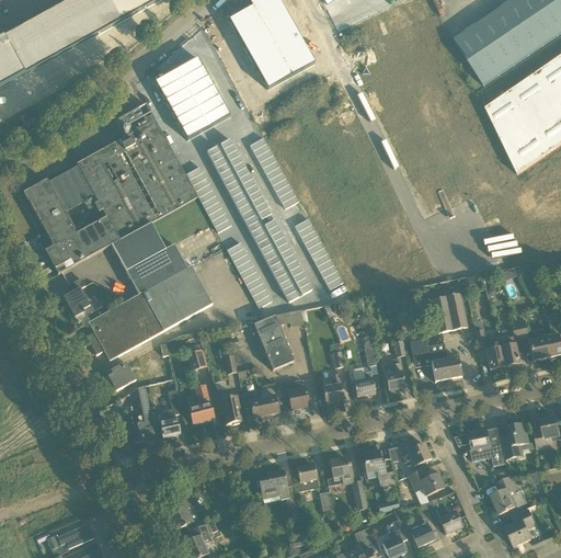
[(48,0),(0,26),(0,77),(142,0),(48,0)]
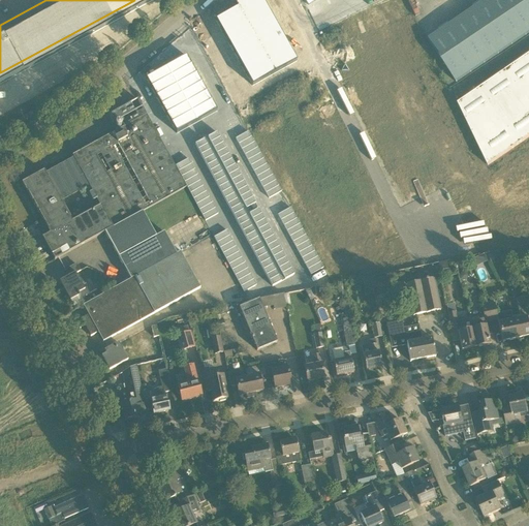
[(215,18),(252,83),(297,58),(263,0),(236,0),(235,1),(237,5),(215,18)]
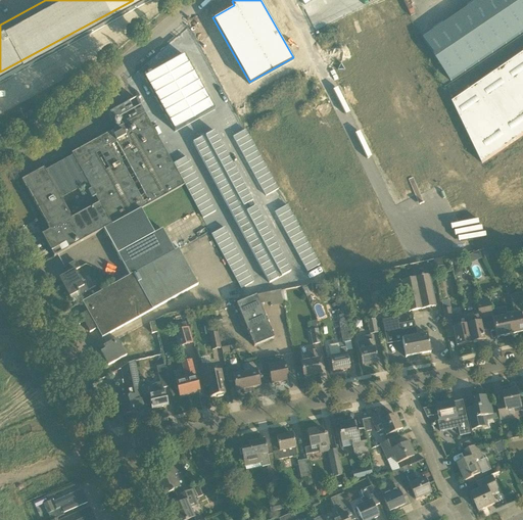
[(475,0),(423,35),(450,78),(522,29),(522,0),(475,0)]
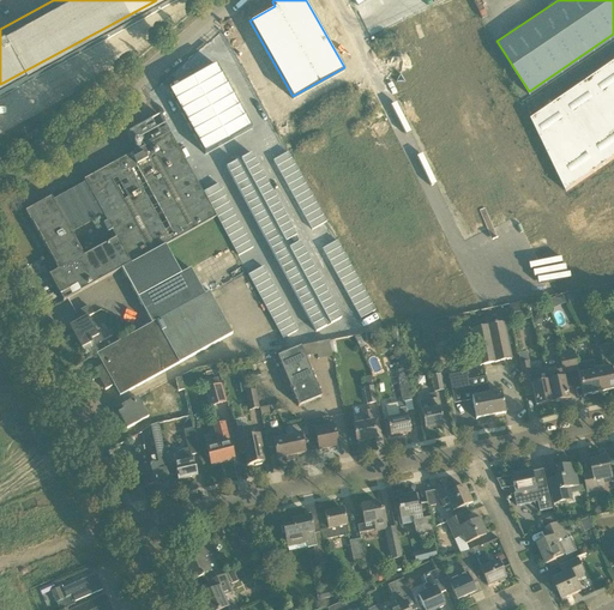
[(613,58),(530,116),(566,188),(613,155),(613,58)]
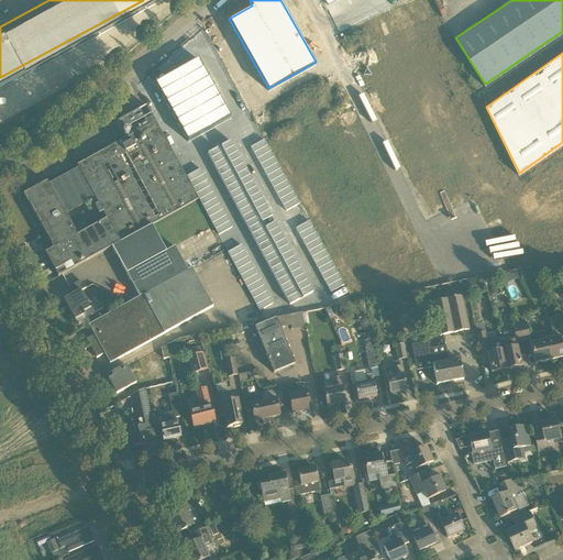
[(198,56),(155,80),(187,139),(230,114),(198,56)]
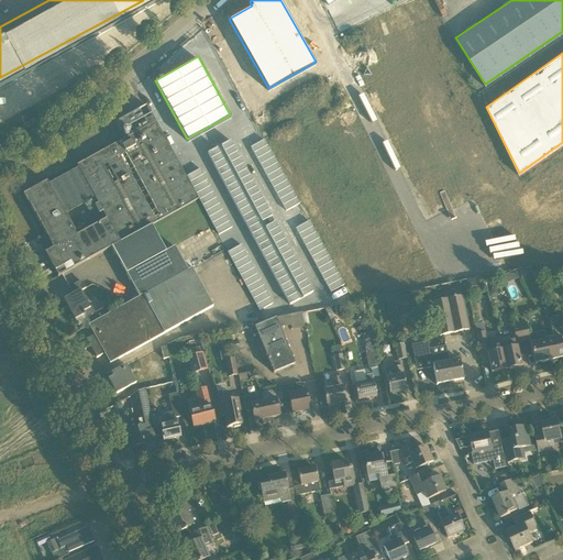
[(23,191),(44,230),(36,234),(57,274),(111,243),(112,243),(151,221),(198,195),(186,174),(146,102),(114,120),(123,136),(77,162),(78,165),(48,182),(46,178),(23,191)]
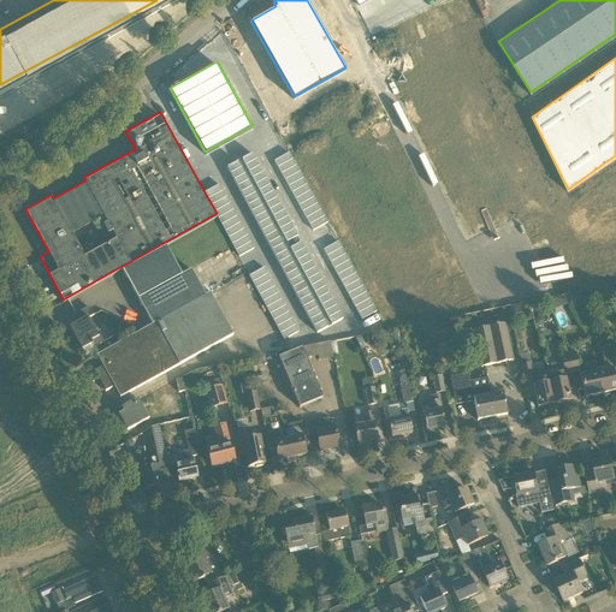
[(285,144),(271,152),(309,221),(324,213),(285,144)]
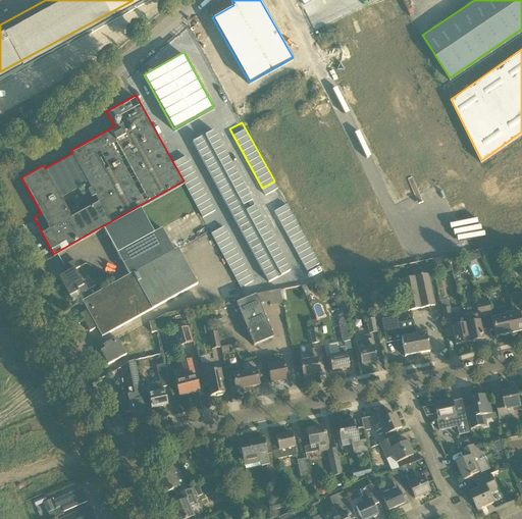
[(213,128),(192,140),(269,279),(291,267),(255,203),(250,206),(247,201),(252,198),(213,128)]
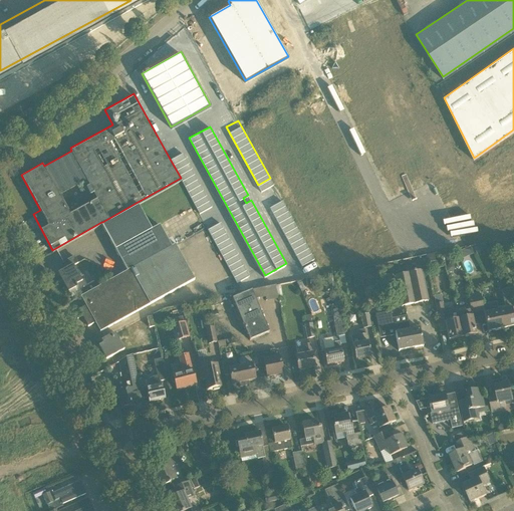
[(183,152),(170,159),(181,178),(199,212),(212,205),(183,152)]
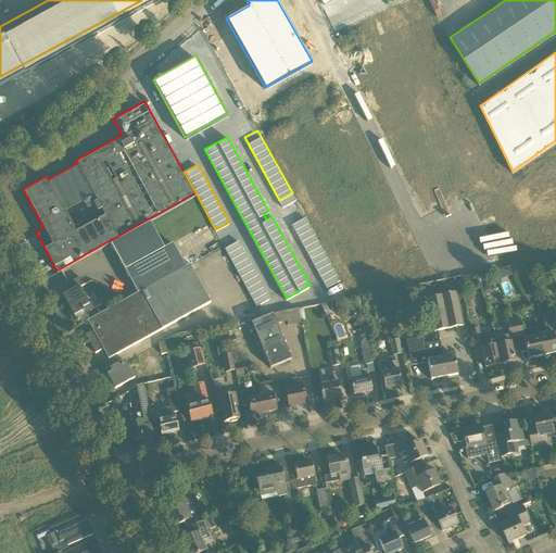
[(302,210),(289,217),(324,280),(337,273),(302,210)]
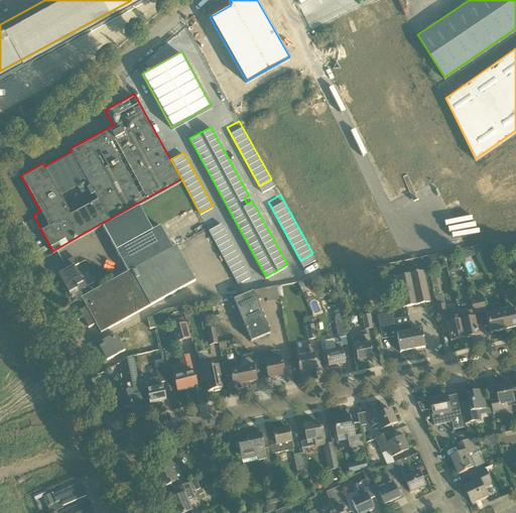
[(361,197),(300,230),(311,250),(371,217),(361,197)]
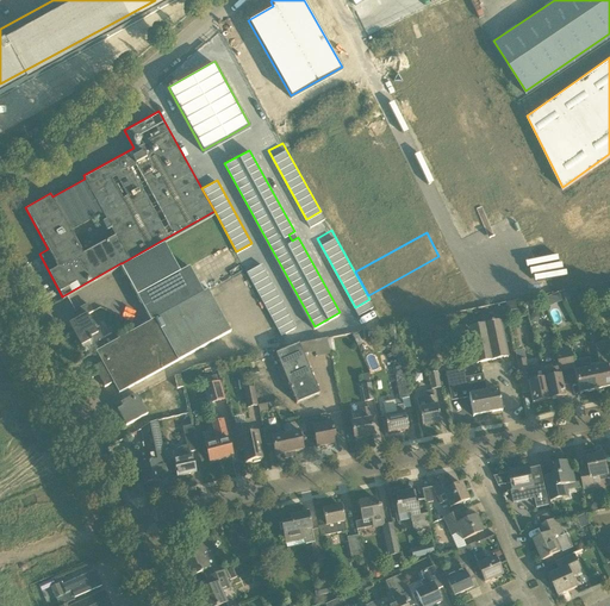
[(122,263),(150,318),(166,310),(203,289),(190,264),(180,269),(163,239),(122,263)]
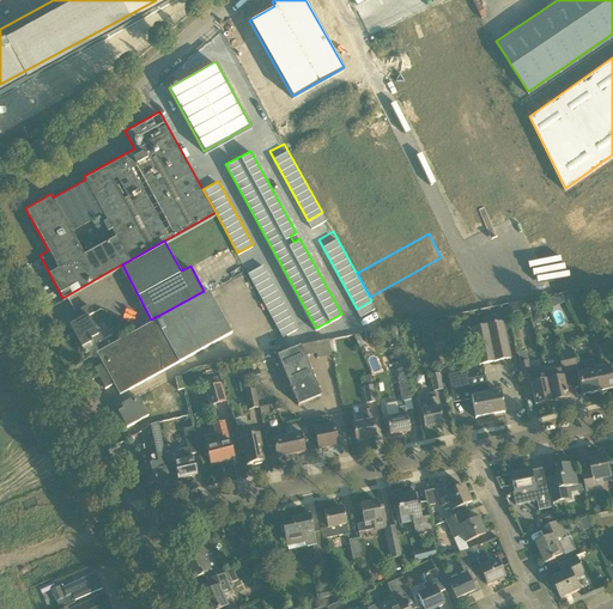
[(441,257),(370,297),(380,315),(416,296),(422,308),(457,287),(441,257)]
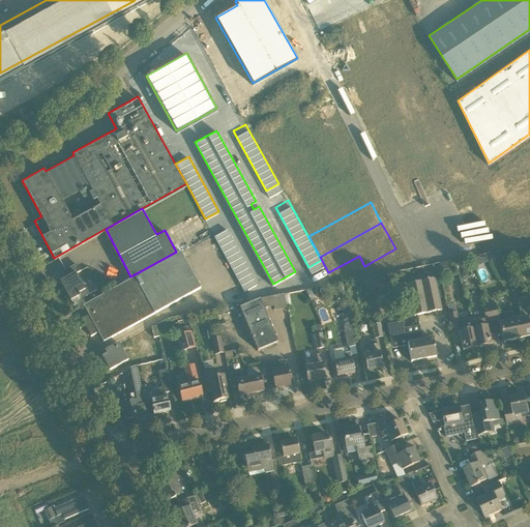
[(227,228),(214,235),(244,290),(257,283),(227,228)]
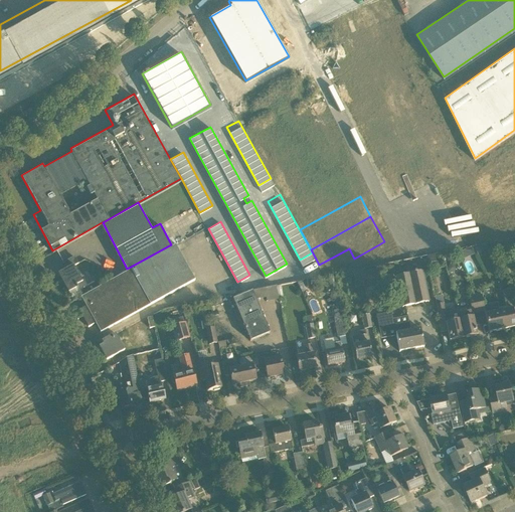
[(80,295),(86,304),(78,308),(88,325),(96,321),(101,330),(150,302),(195,278),(176,241),(171,244),(140,262),(127,269),(100,284),(81,294),(80,295)]
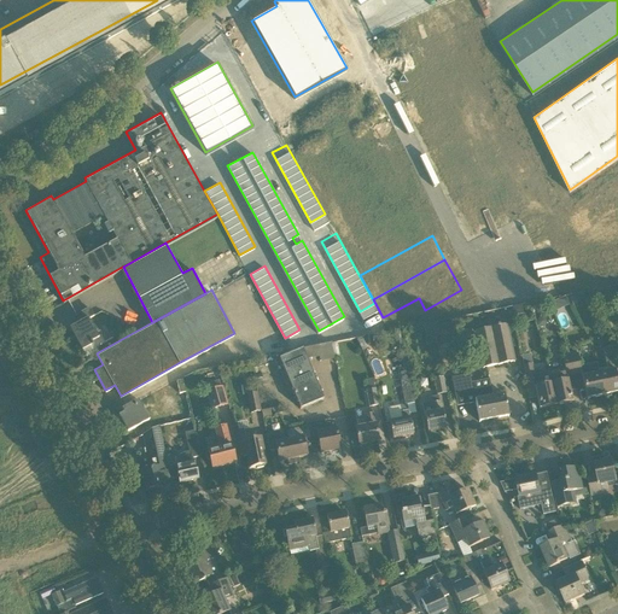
[(576,292),(569,296),(572,303),(579,299),(576,292)]
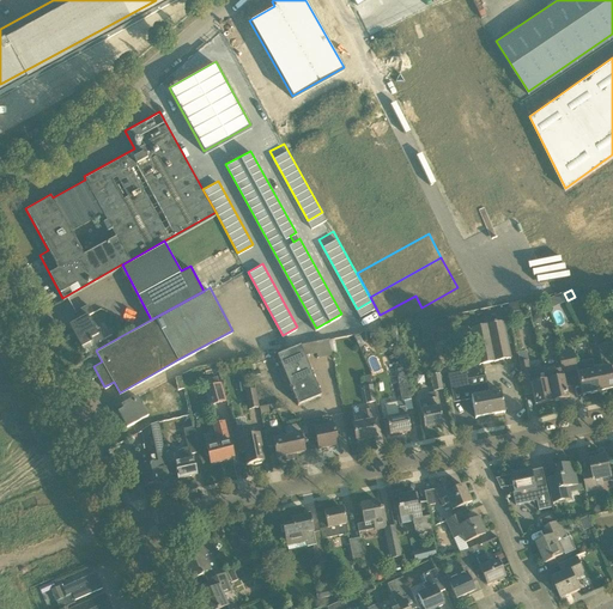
[(552,294),(545,297),(548,306),(556,303),(552,294)]
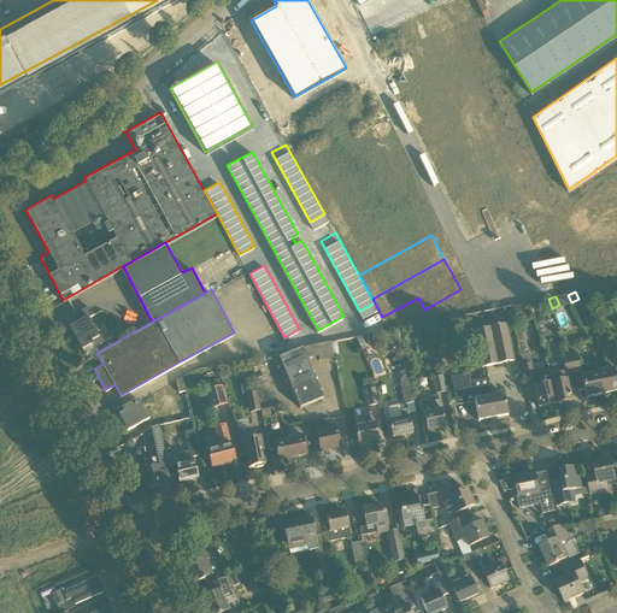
[(521,301),(511,302),(513,312),(522,310),(521,301)]
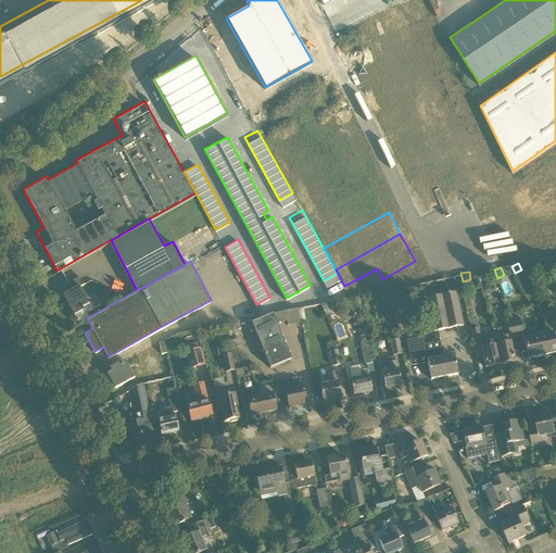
[(84,309),(88,317),(108,306),(104,300),(93,305),(91,299),(88,301),(79,284),(85,280),(80,273),(67,280),(72,288),(64,292),(67,300),(75,313),(84,309)]
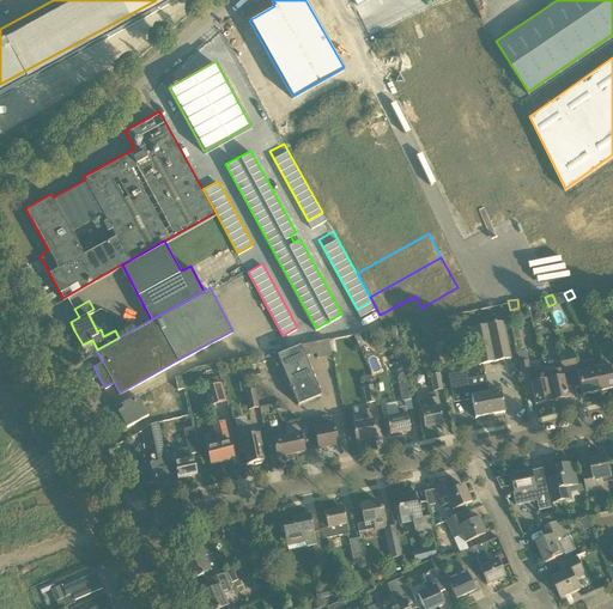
[(484,323),(475,326),(472,327),(479,363),(510,355),(501,310),(485,314),(487,323),(484,323)]
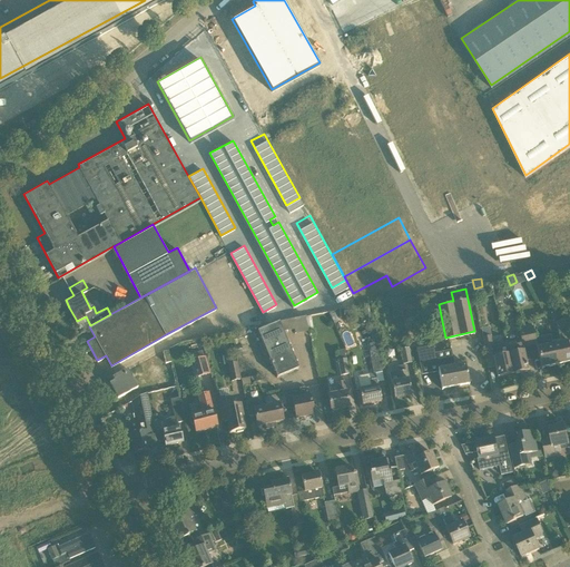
[(495,291),(494,294),(495,297),(499,300),(502,299),(504,295),(503,292),(500,290),(495,291)]
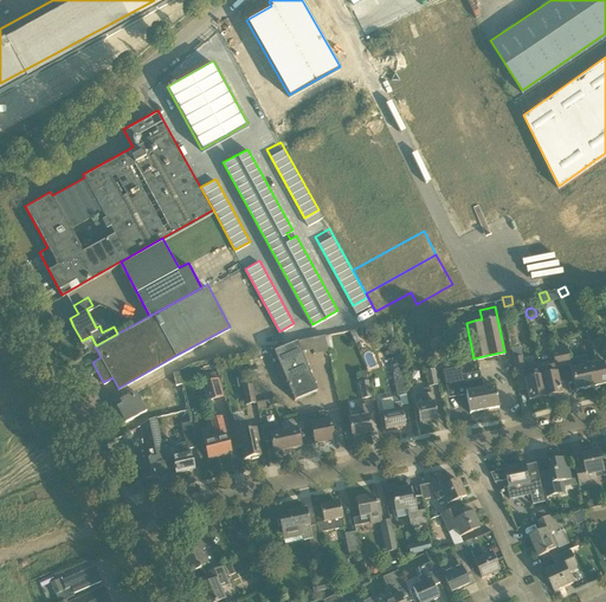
[(419,328),(432,324),(430,312),(416,316),(419,328)]
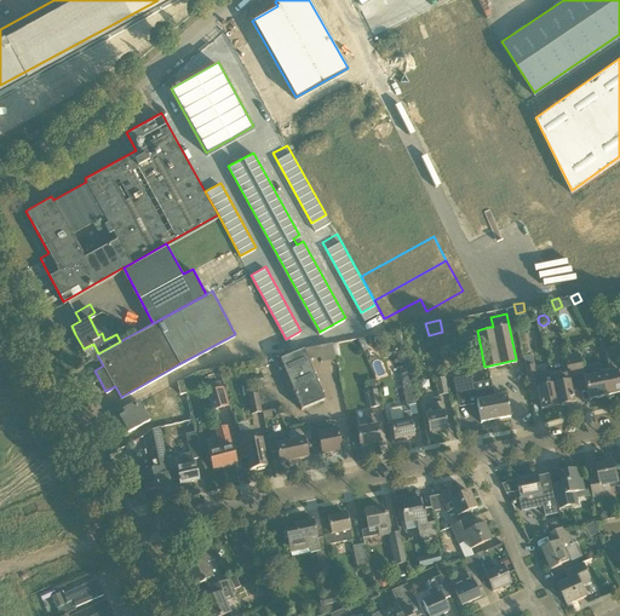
[(333,341),(304,347),(280,357),(285,368),(294,391),(302,408),(325,398),(308,357),(320,355),(321,360),(336,357),(333,341)]
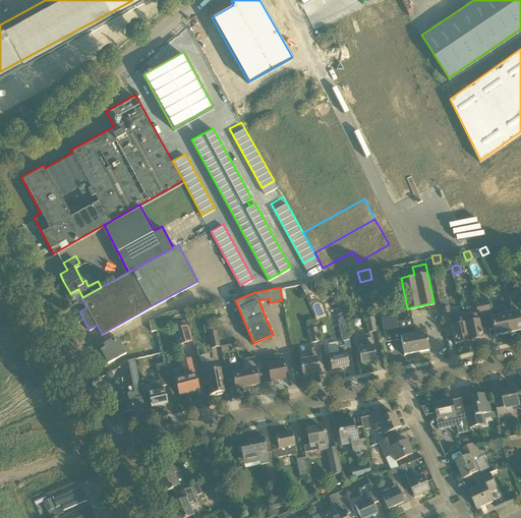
[(505,312),(509,331),(520,328),(520,319),(520,317),(520,301),(515,290),(508,293),(511,304),(513,304),(514,310),(505,312)]
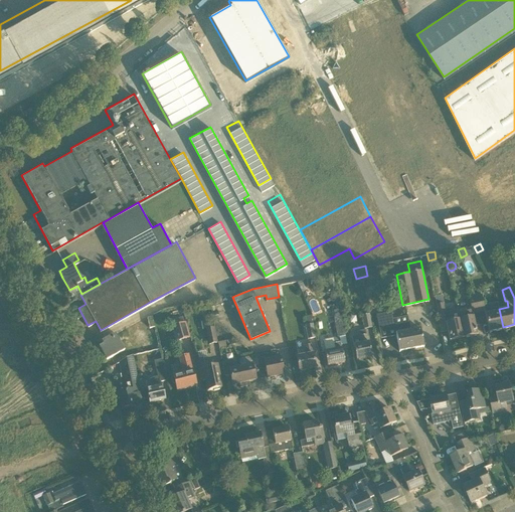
[(475,295),(479,313),(479,310),(484,309),(489,330),(503,327),(499,309),(497,302),(484,305),(482,293),(475,295)]
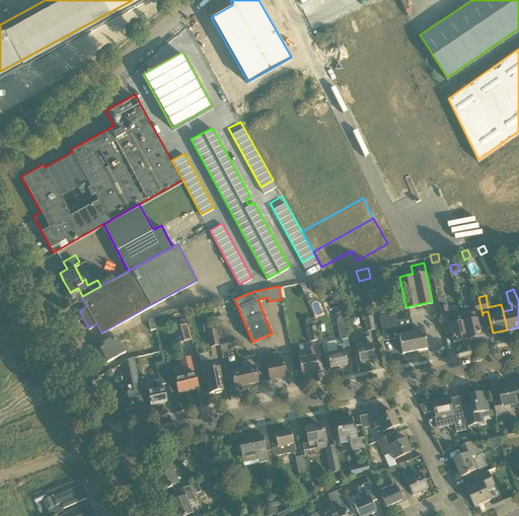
[(460,310),(466,338),(480,336),(476,313),(482,312),(483,315),(478,297),(472,298),(474,307),(460,310)]
